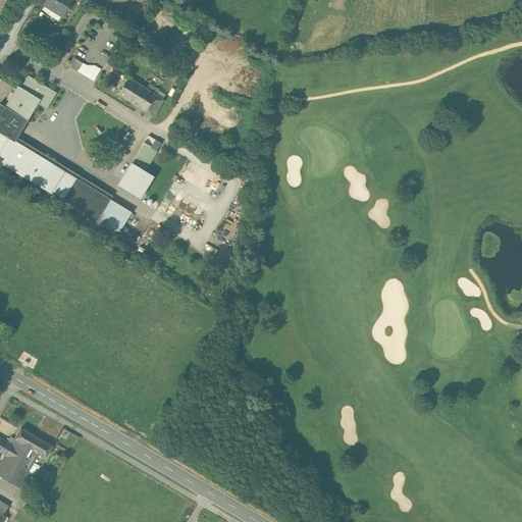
[(46,0),(44,4),(62,15),(71,0),(46,0)]
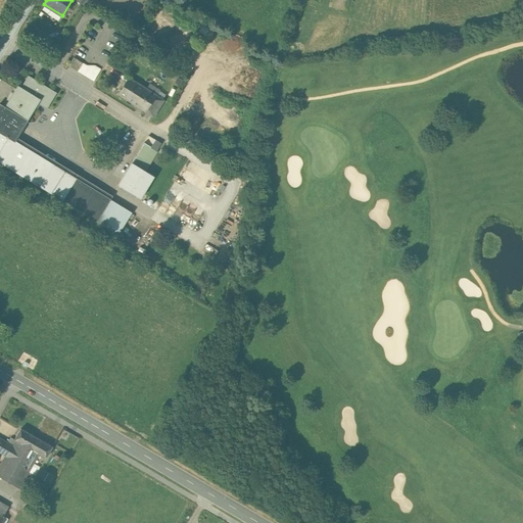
[(82,63),(74,57),(68,65),(78,72),(82,63)]
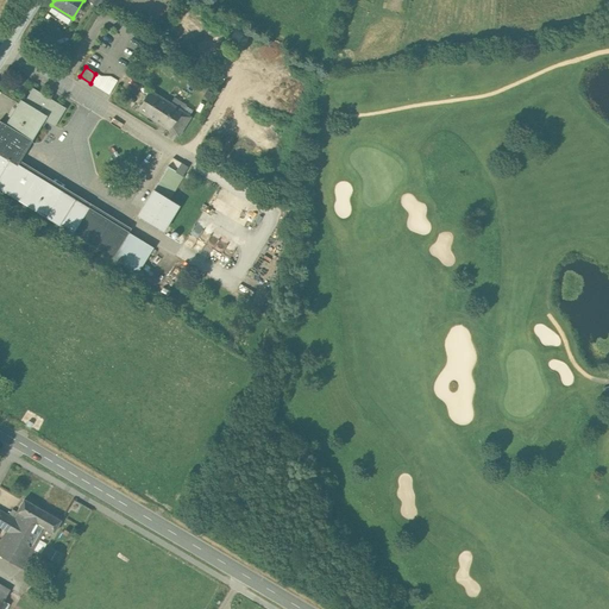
[(66,108),(32,88),(24,102),(46,115),(44,120),(54,127),(66,108)]
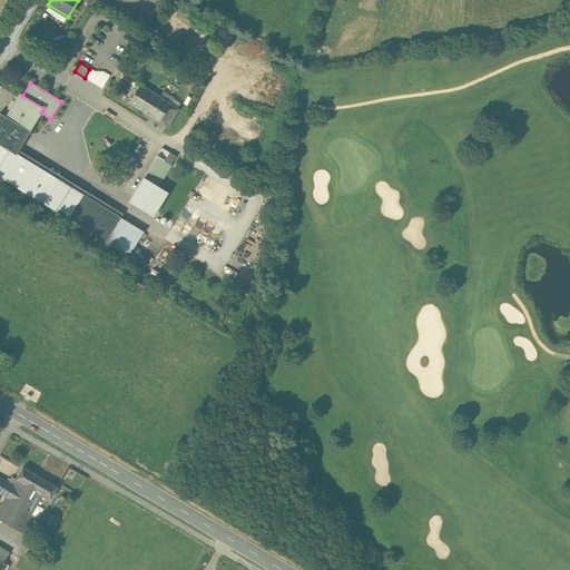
[(170,104),(139,84),(128,102),(158,123),(170,104)]
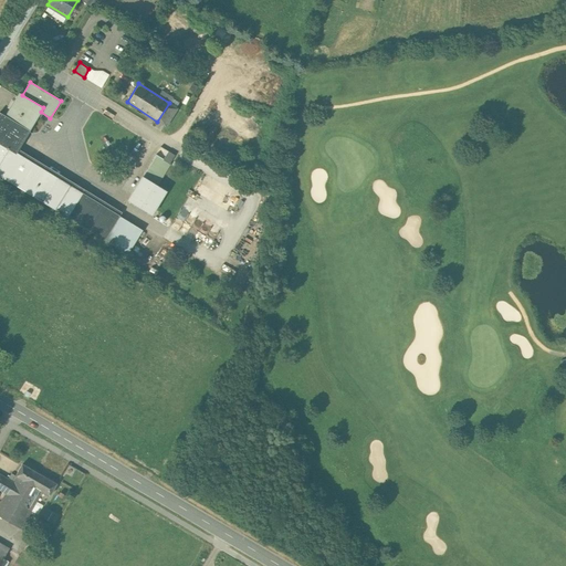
[(22,95),(19,93),(4,116),(0,113),(0,144),(8,148),(16,154),(16,153),(41,112),(43,107),(22,95)]
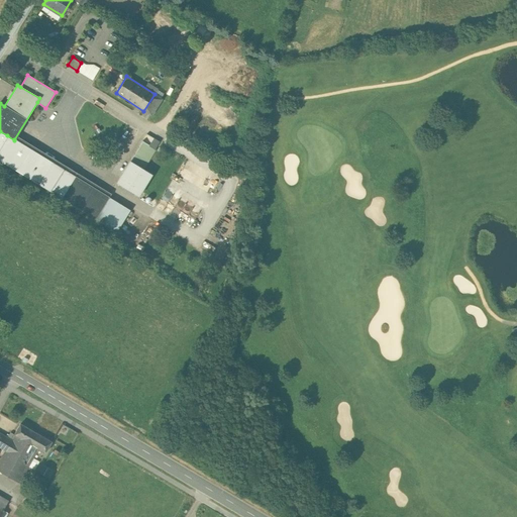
[(162,99),(154,94),(143,111),(151,116),(162,99)]
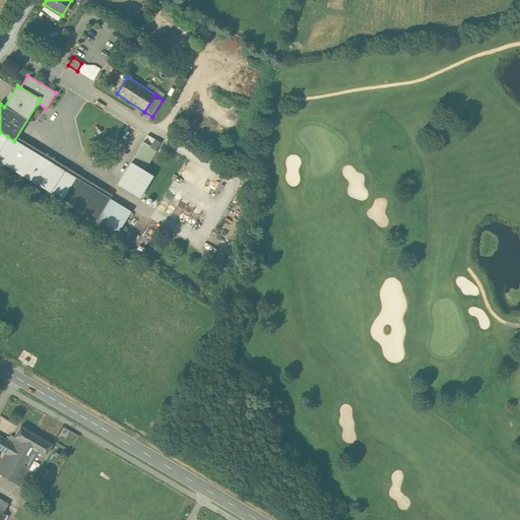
[(110,198),(14,140),(14,141),(7,136),(0,147),(0,161),(95,220),(110,198)]
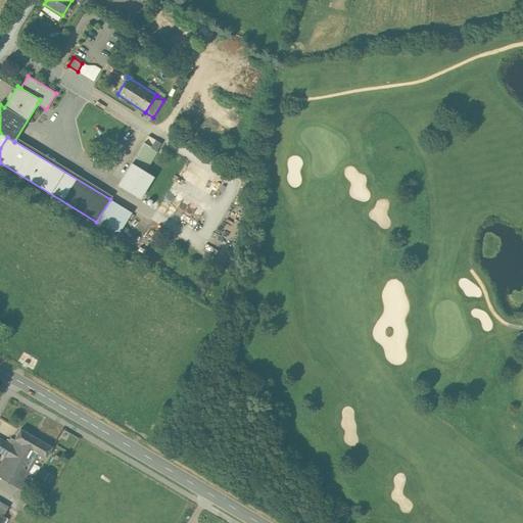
[(157,151),(151,147),(139,168),(144,172),(157,151)]
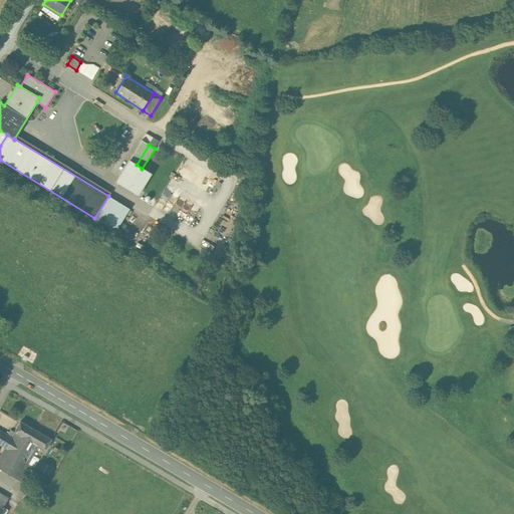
[(137,165),(130,161),(116,182),(138,195),(151,174),(142,169),(137,165)]
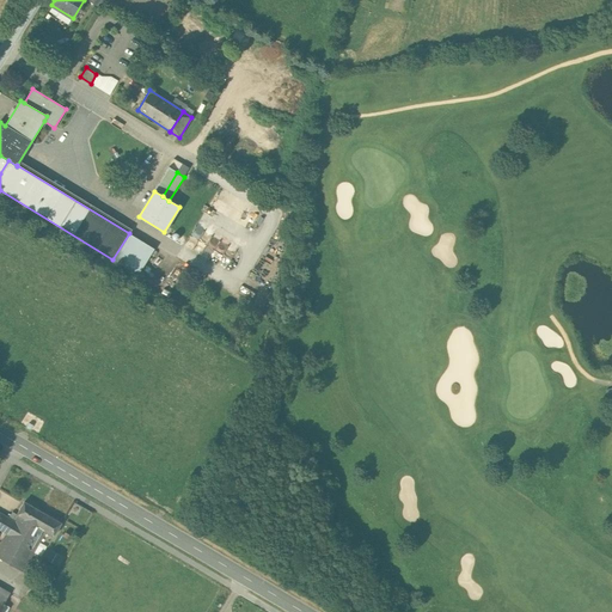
[(129,233),(112,259),(139,275),(154,249),(129,233)]
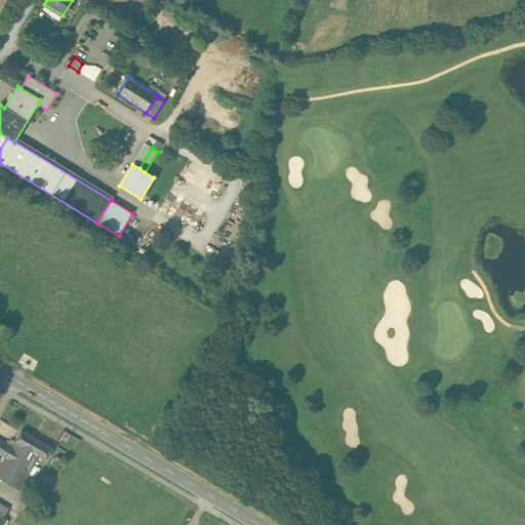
[(52,449),(21,431),(14,442),(11,447),(14,449),(14,450),(27,457),(26,459),(34,465),(39,456),(46,459),(52,449)]
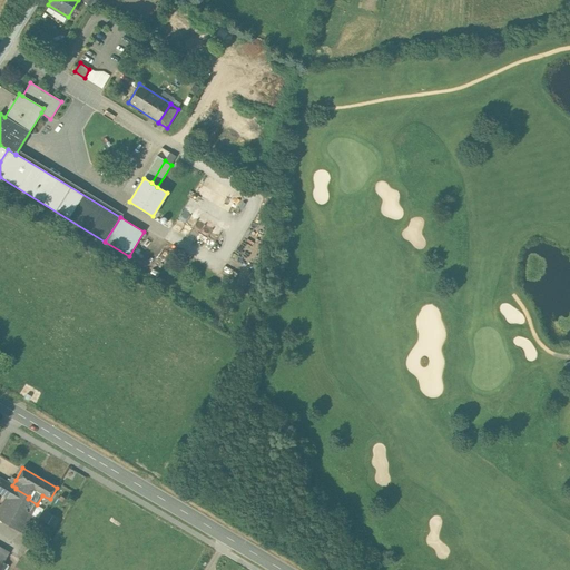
[(0,493),(6,498),(0,507),(0,520),(21,532),(37,504),(28,499),(29,497),(16,489),(16,488),(12,485),(0,478),(0,493)]
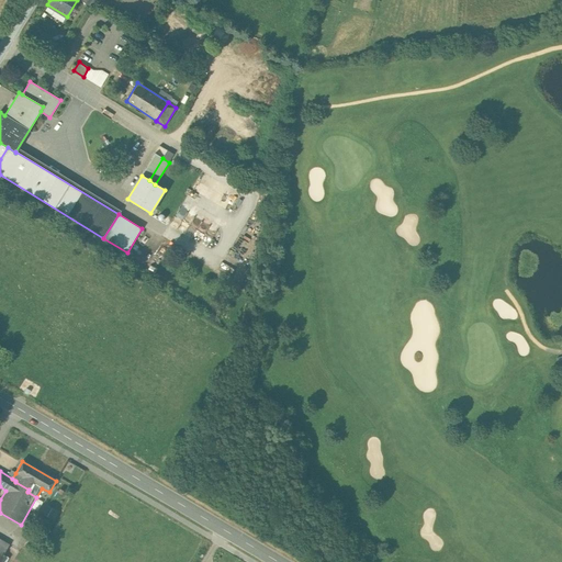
[(32,554),(34,552),(42,538),(31,531),(21,548),(32,554)]
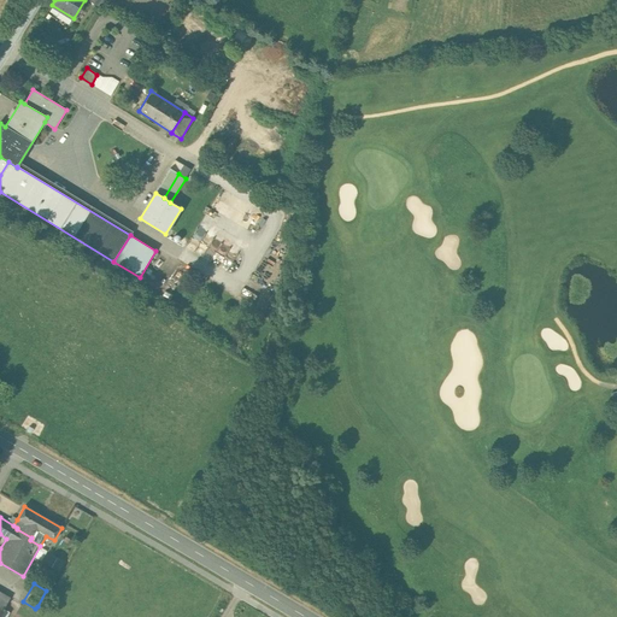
[(10,599),(0,592),(0,607),(4,610),(10,599)]
